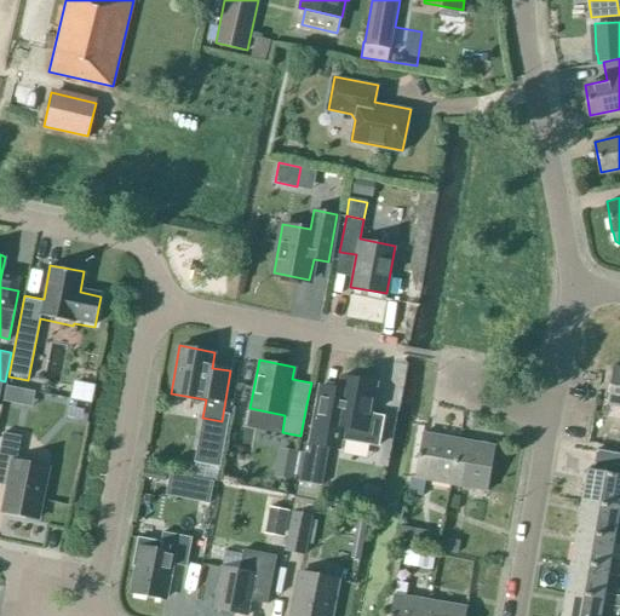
[(619,367),(614,366),(608,403),(619,404),(619,367)]
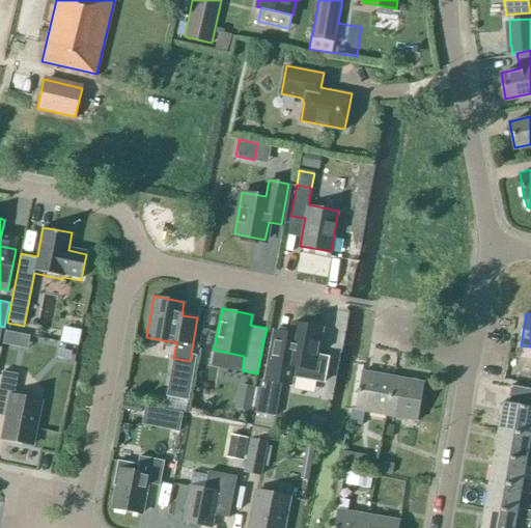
[(276,414),(281,382),(291,384),(292,379),(326,385),(331,359),(317,356),(323,327),(292,322),(290,334),(274,331),(264,379),(260,379),(254,411),(276,414)]
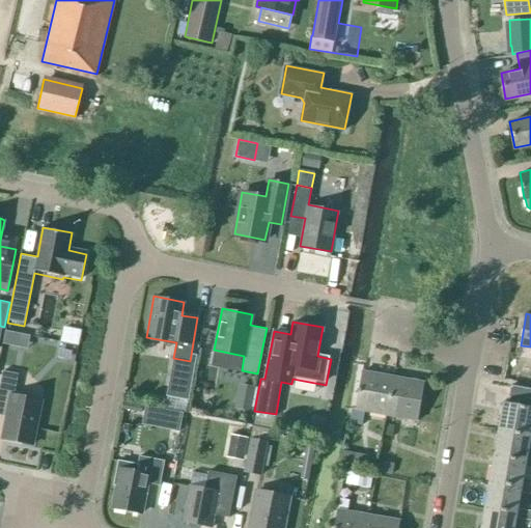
[(61,340),(79,341),(81,326),(63,324),(61,340)]
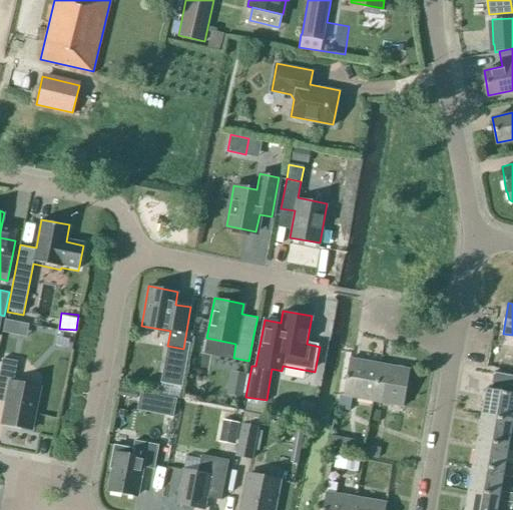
[(3,330),(24,335),(27,322),(5,318),(3,330)]
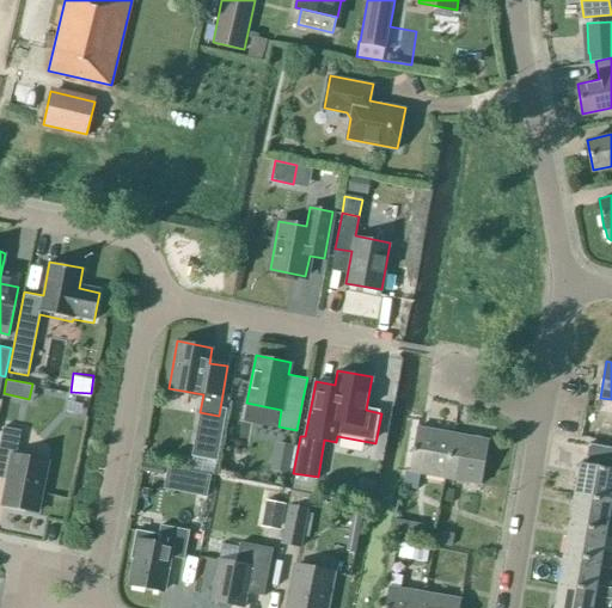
[(38,510),(48,460),(16,454),(20,429),(2,425),(0,438),(0,464),(10,466),(2,503),(38,510)]
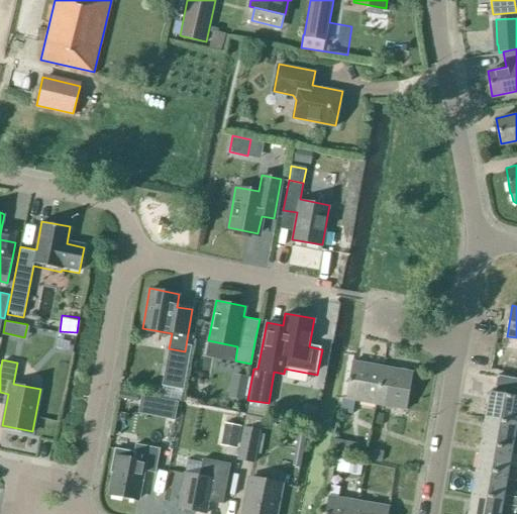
[(377,403),(383,366),(352,361),(346,397),(377,403)]
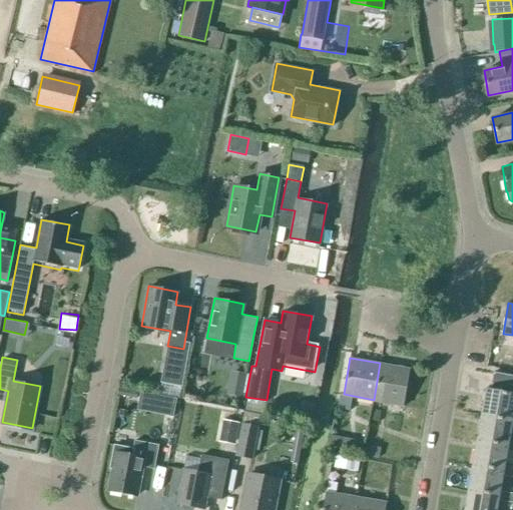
[(380,363),(374,400),(404,405),(410,369),(380,363)]
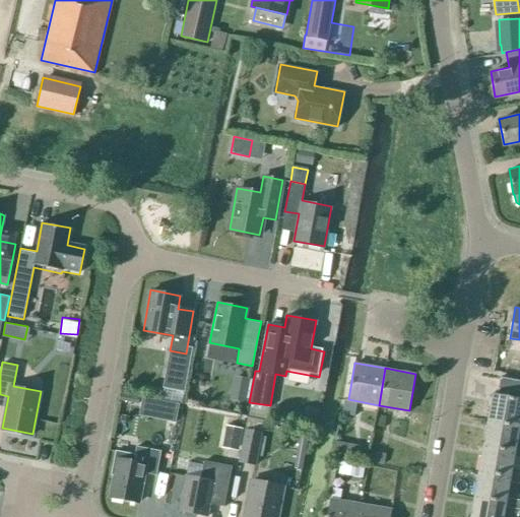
[(519,425),(519,421),(519,419),(519,380),(515,380),(512,396),(493,393),(489,419),(519,425)]
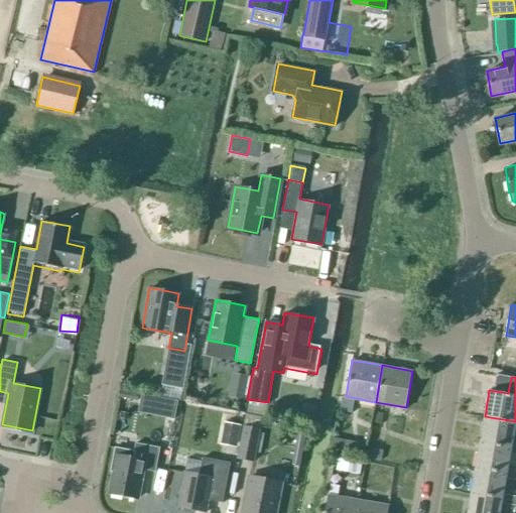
[(174,418),(177,400),(143,393),(140,410),(155,413),(155,414),(174,418)]
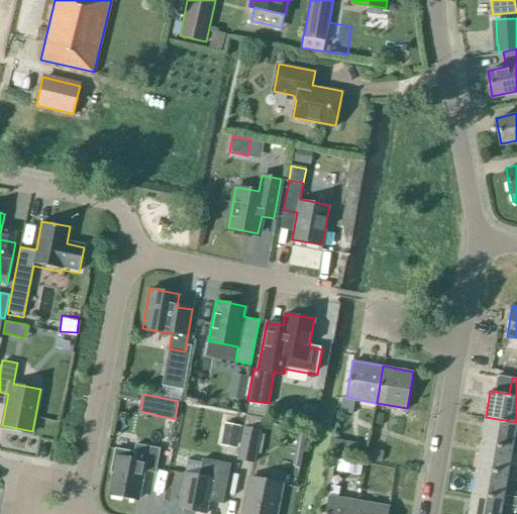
[(516,418),(516,422),(486,417),(481,441),(512,447),(512,443),(515,428),(516,427),(516,418)]
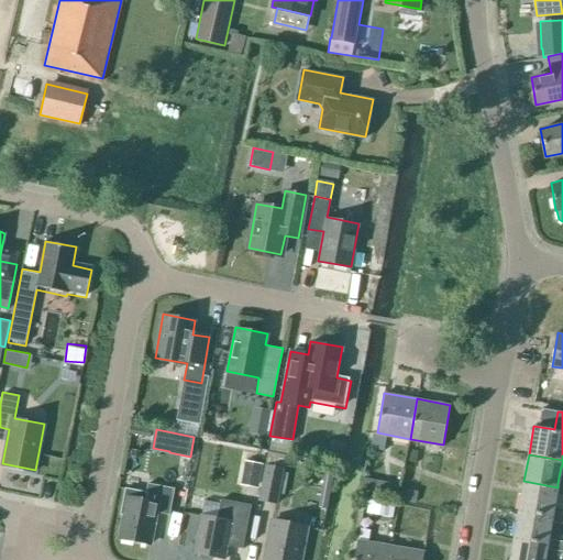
[(277,503),(285,467),(265,462),(257,500),(277,503)]
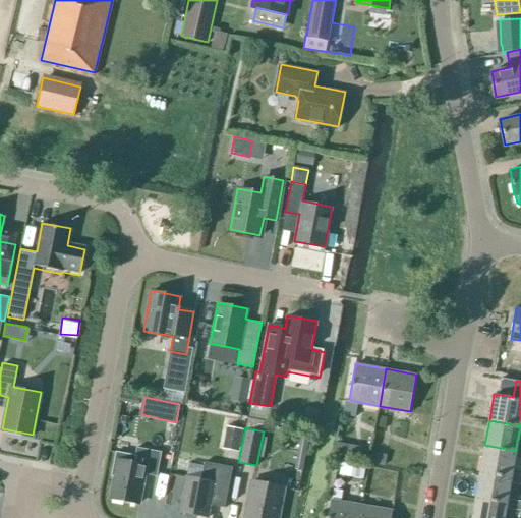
[(355,444),(338,441),(336,453),(353,456),(355,444)]
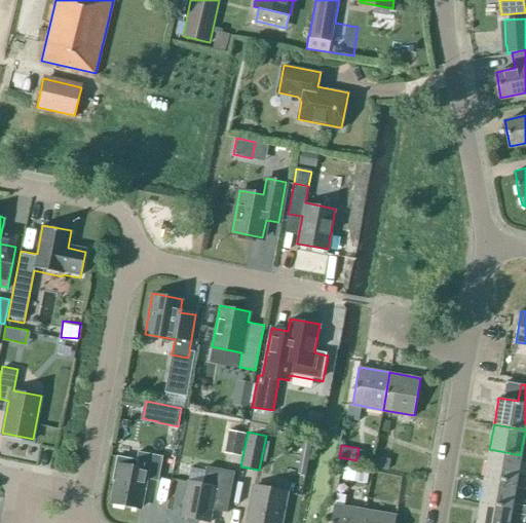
[(525,452),(521,451),(521,455),(489,449),(485,475),(516,481),(517,477),(520,460),(525,461),(525,452)]
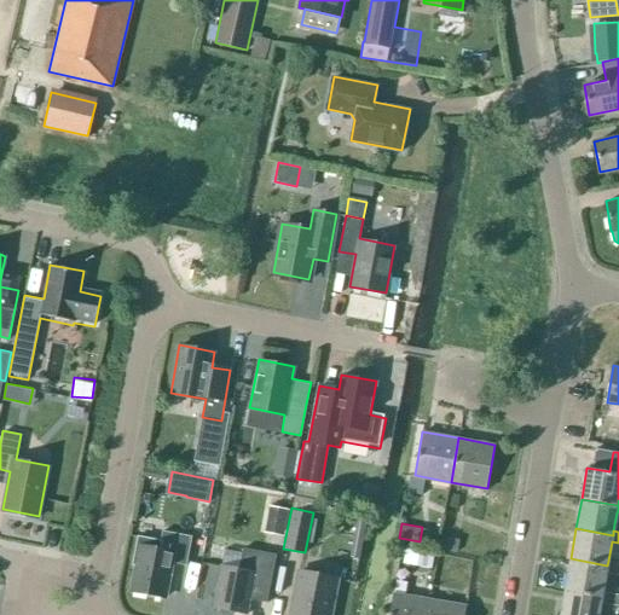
[(186,564),(192,535),(162,529),(158,547),(142,544),(132,591),(165,597),(171,561),(186,564)]
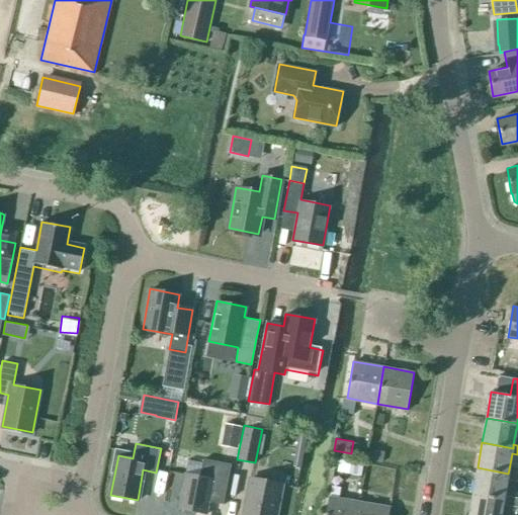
[(371,458),(383,461),(385,450),(373,447),(371,458)]
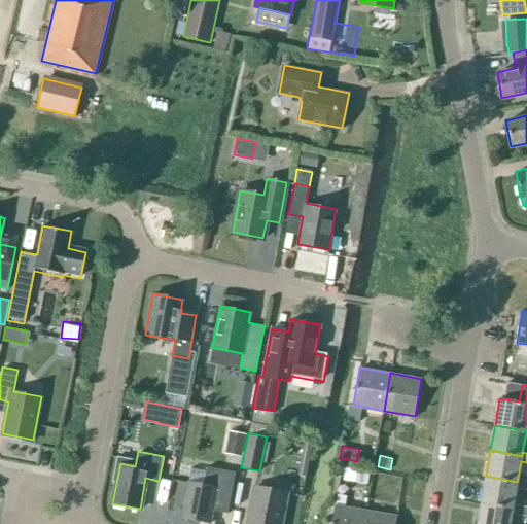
[(227,513),(235,472),(207,466),(203,484),(188,482),(184,501),(178,505),(182,512),(181,517),(185,517),(189,523),(196,519),(210,522),(213,510),(227,513)]
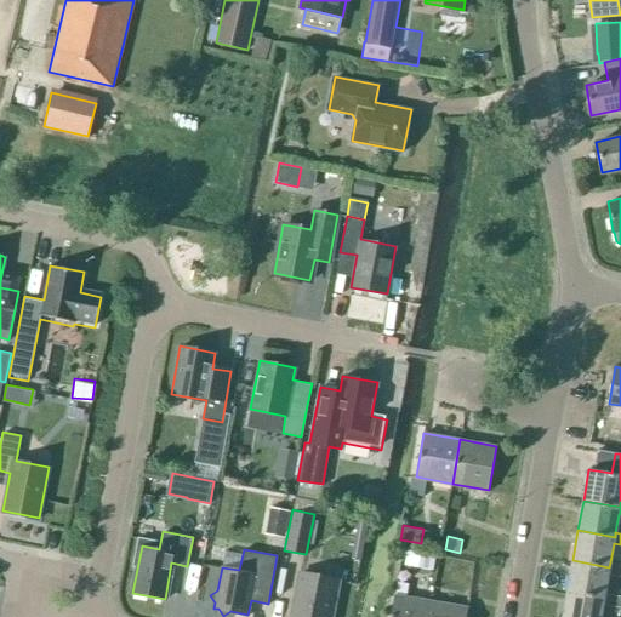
[(620,564),(610,563),(609,567),(573,560),(568,590),(604,598),(605,593),(608,575),(620,576),(620,564)]
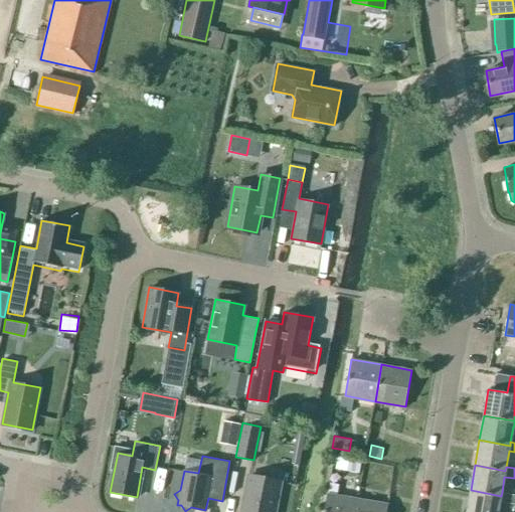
[(275,511),(281,481),(248,475),(240,511),(275,511)]
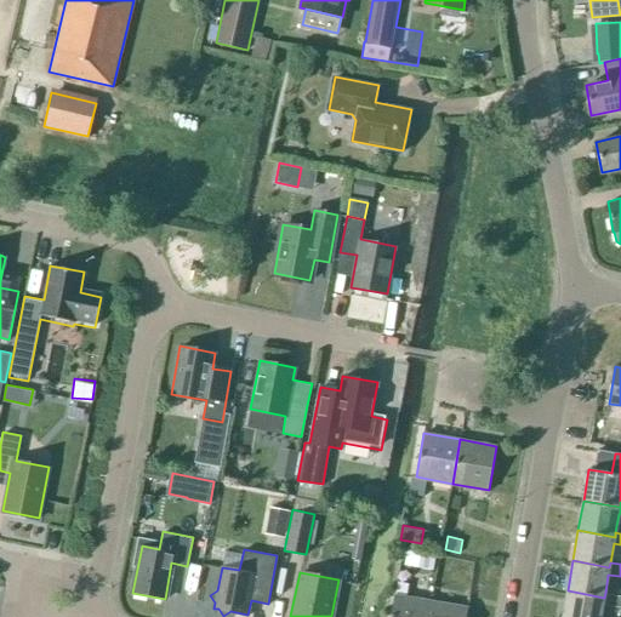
[(568,590),(562,616),(600,616),(603,604),(620,606),(620,595),(605,593),(604,598),(568,590)]
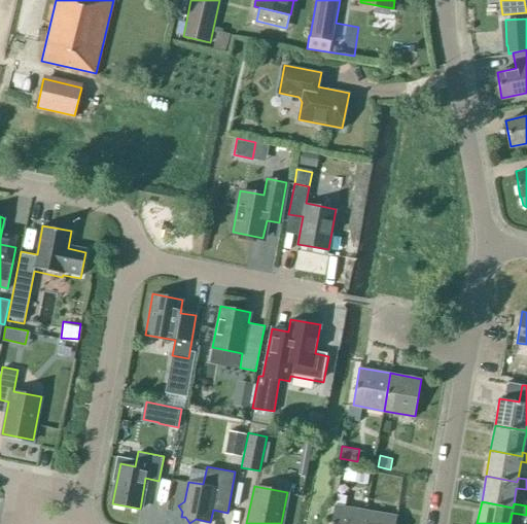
[(362,523),(365,510),(335,504),(331,523),(362,523)]
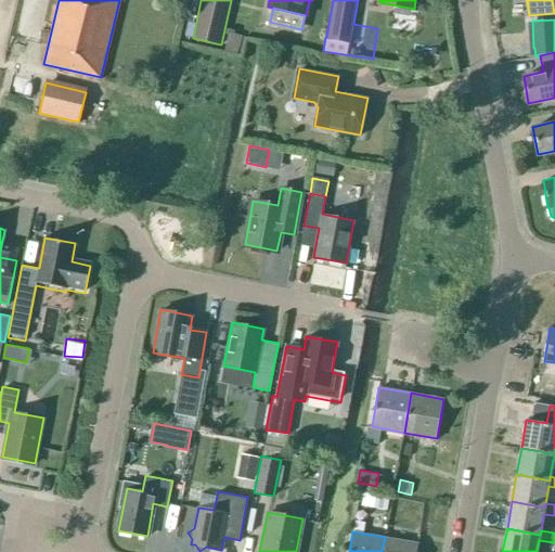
[(385,537),(382,551),(416,551),(418,543),(385,537)]
